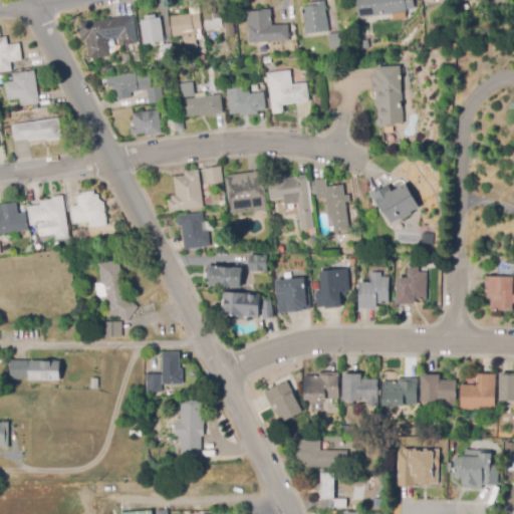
[(412,0),(413,9),(410,9),(400,11),(400,12),(358,17),(355,0),(412,0)]
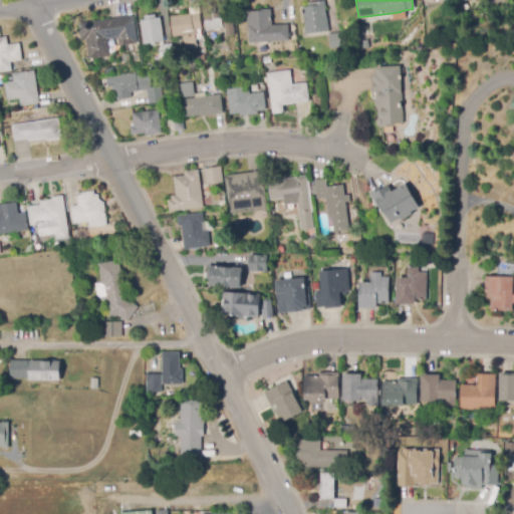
[(306,35),(302,8),(315,6),(314,2),(325,1),(329,32),(306,35)]
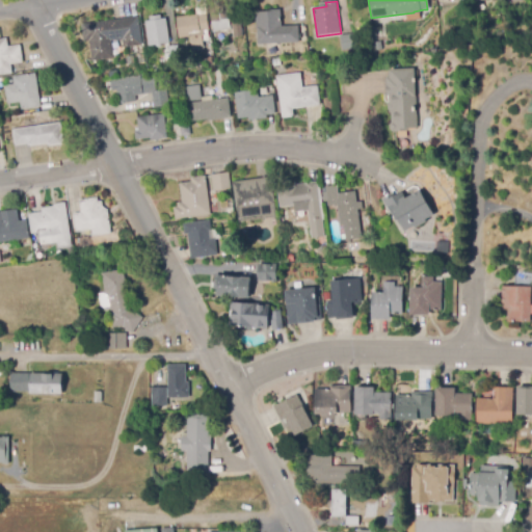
[(212,22),(209,8),(228,5),(230,19),(212,22)]
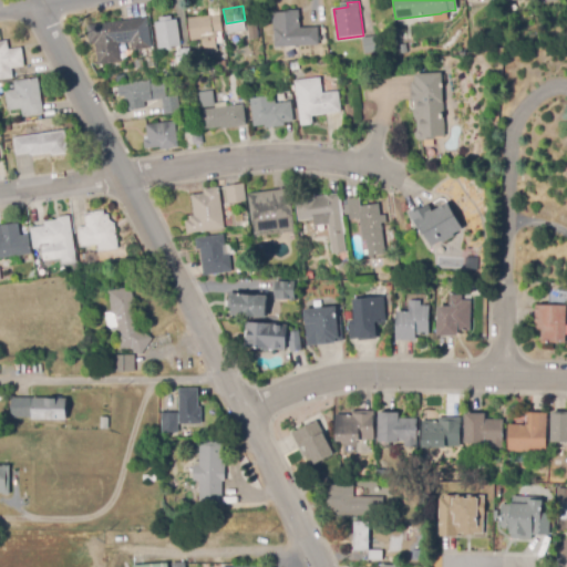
[(275,48),(274,31),(272,31),(272,12),(299,11),(300,28),(318,28),(319,45),(275,48)]
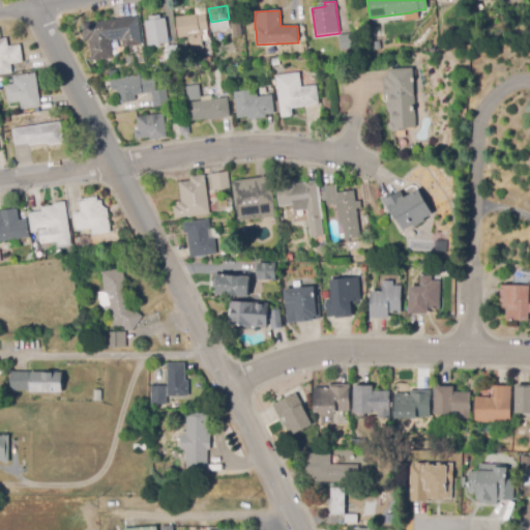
[(192,50),(189,37),(179,38),(175,18),(197,13),(197,16),(206,13),(208,30),(201,31),(203,49),(192,50)]
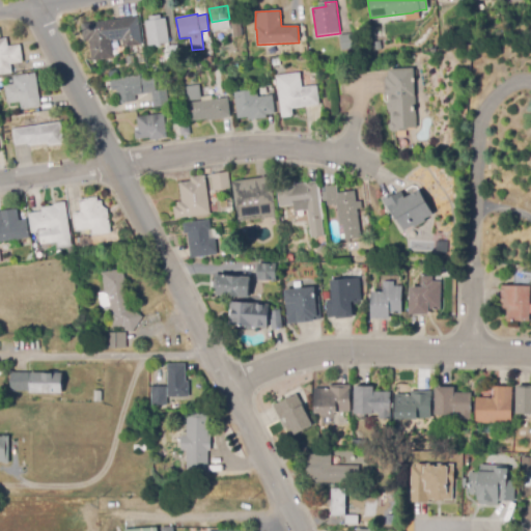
[(148,47),(145,22),(149,21),(149,17),(161,16),(161,19),(166,19),(170,43),(148,47)]
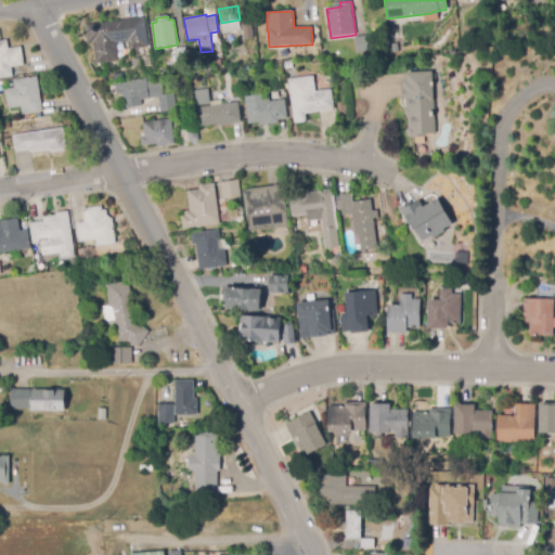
[(95,64),(93,43),(88,44),(86,25),(144,17),(149,47),(129,50),(128,42),(116,43),(119,61),(95,64)]
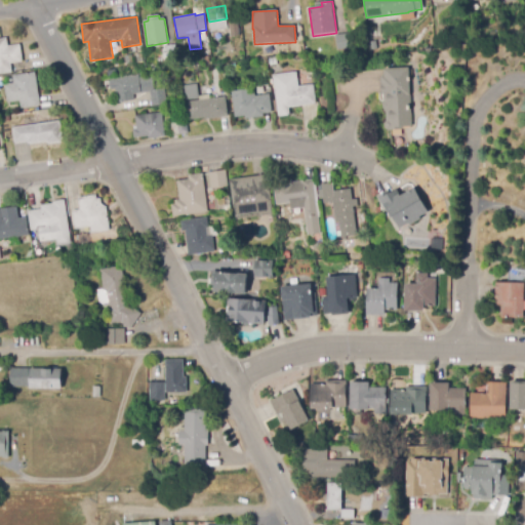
[(231,37),(228,23),(238,21),(240,36),(231,37)]
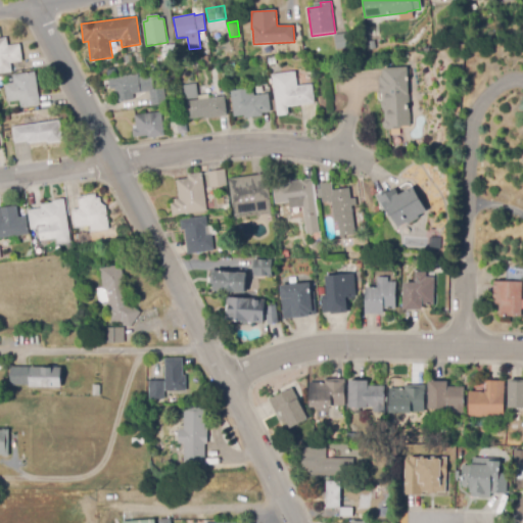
[(336,49),(334,36),(348,34),(350,48),(336,49)]
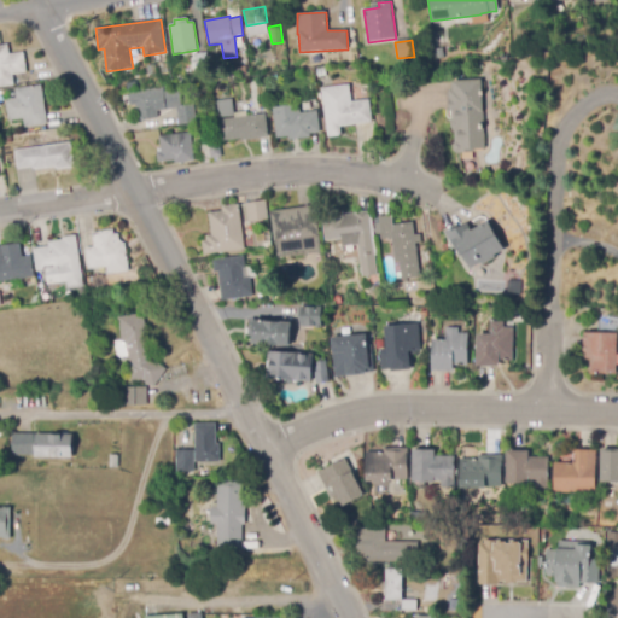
[(0,87),(0,46),(7,45),(10,54),(23,52),(27,73),(12,75),(13,86),(0,87)]
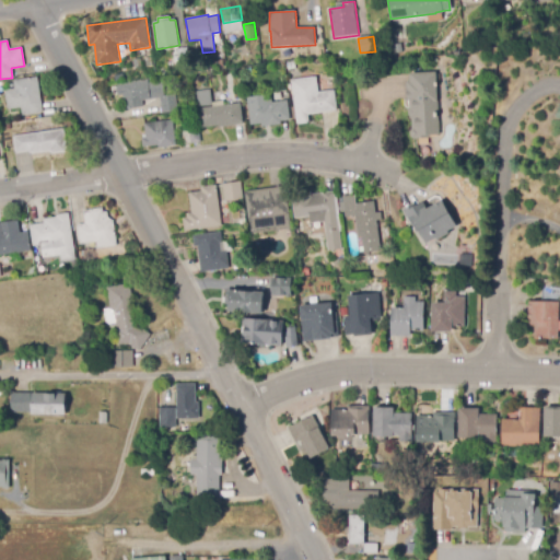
[(260,58),(258,43),(267,42),(269,57),(260,58)]
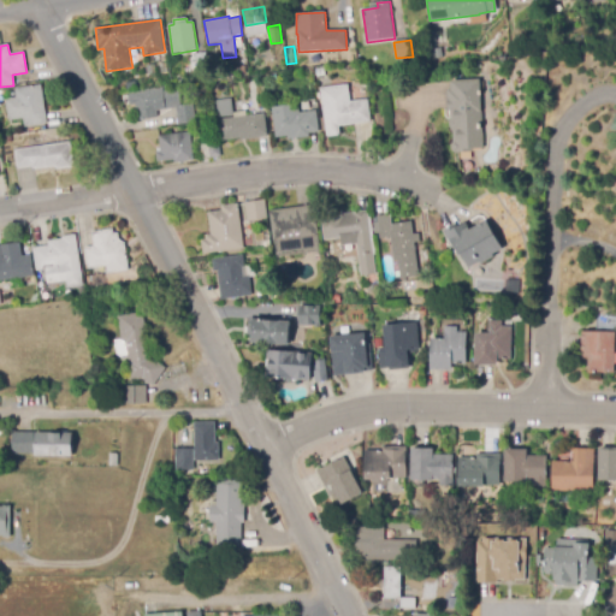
[(190,72),(188,59),(196,57),(195,55),(206,53),(209,67),(190,72)]
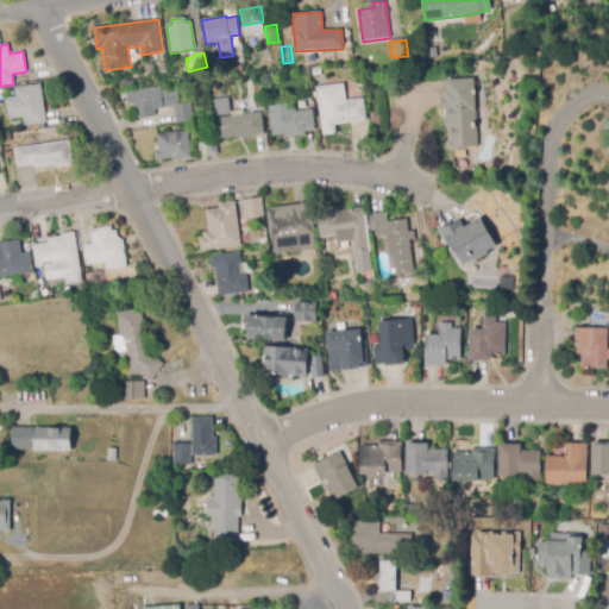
[(314,76),(313,69),(321,67),(322,75),(314,76)]
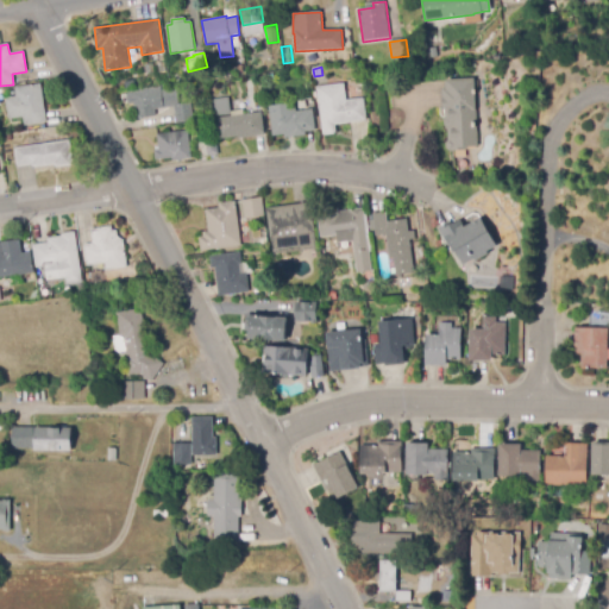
[(196,82),(195,71),(205,70),(206,81),(196,82)]
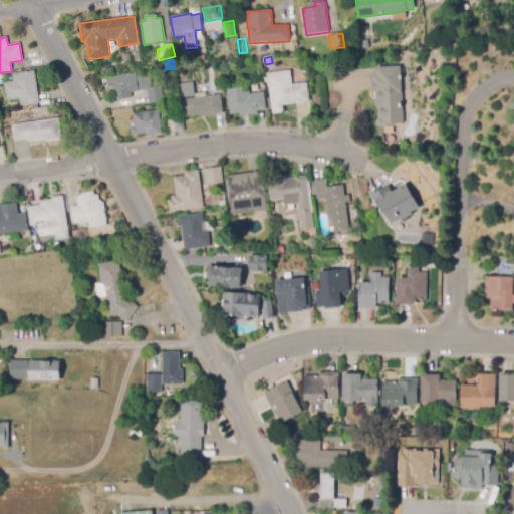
[(379,127),(376,125),(376,121),(378,118),(378,109),(376,109),(376,107),(375,106),(374,101),(375,100),(374,75),(376,75),(376,67),(401,66),(404,124),(395,124),(395,126),(379,127)]
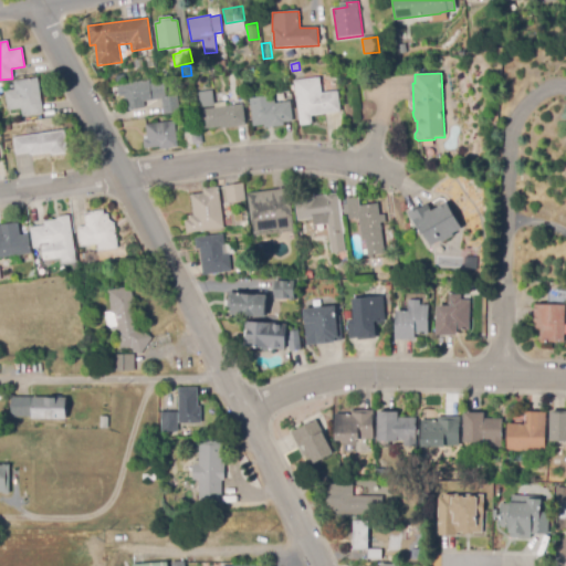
[(301,126),(294,81),(320,77),(322,93),(337,91),(341,112),(312,116),(313,125),(301,126)]
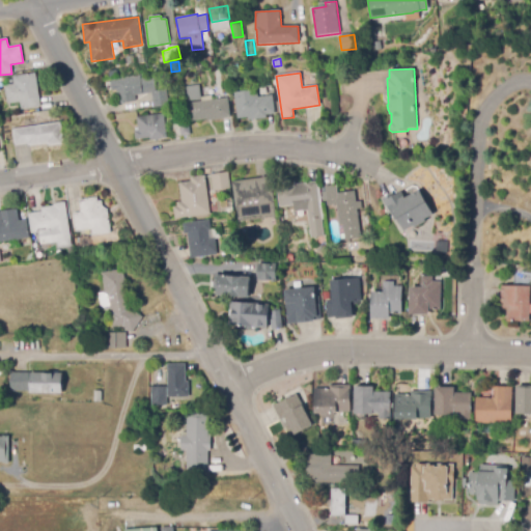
[(21,110),(20,102),(7,104),(4,86),(22,84),(20,76),(35,74),(40,107),(21,110)]
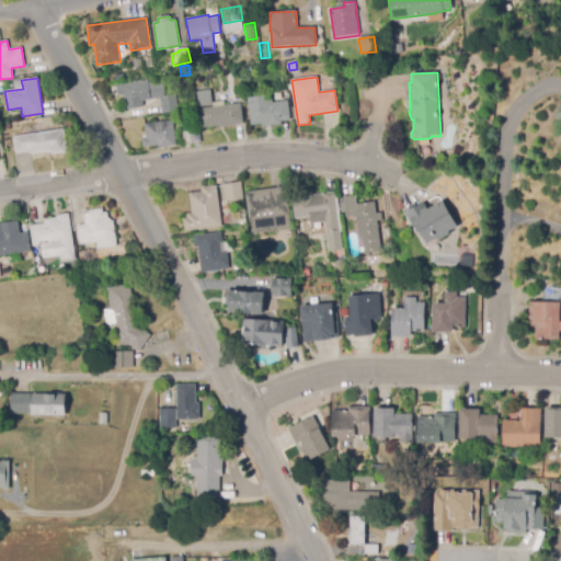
[(162,114),(161,99),(142,101),(144,109),(125,111),(122,86),(163,80),(165,96),(176,94),(179,112),(162,114)]
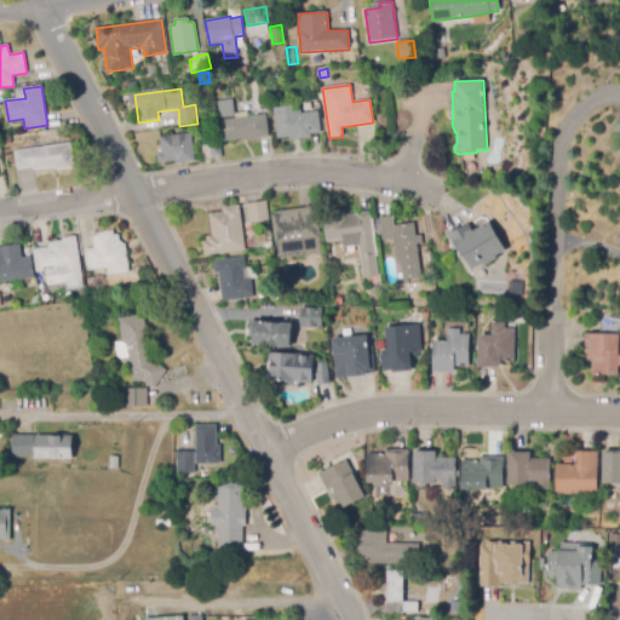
[(219,120),(218,102),(234,99),(235,118),(219,120)]
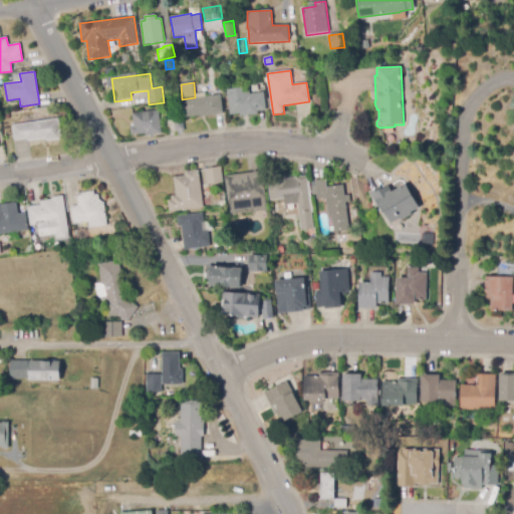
[(231,118),(227,89),(249,87),(250,94),(264,92),(266,110),(258,111),(258,114),(231,118)]
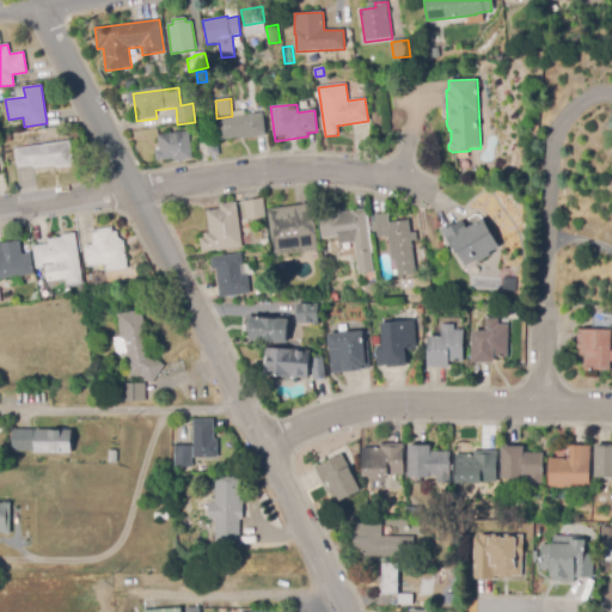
[(221,142),(218,120),(263,114),(265,136),(221,142)]
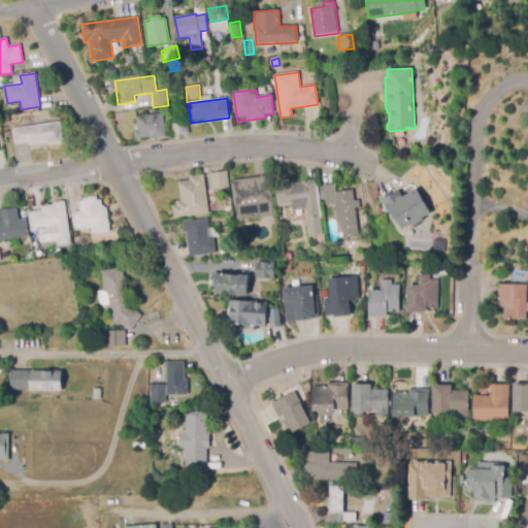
[(150,140),(150,137),(135,139),(133,131),(138,130),(136,117),(163,112),(166,138),(150,140)]
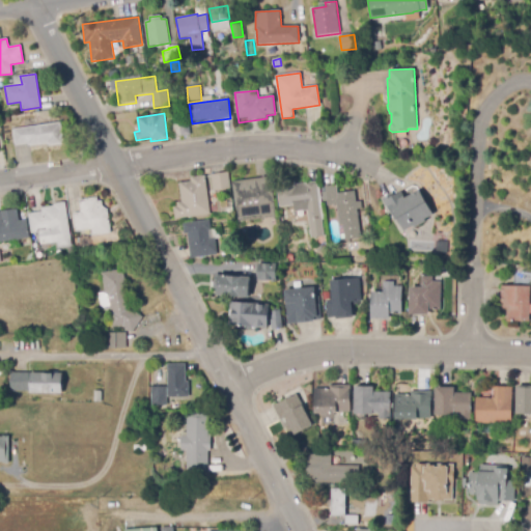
[(3,124),(2,117),(9,116),(10,122),(3,124)]
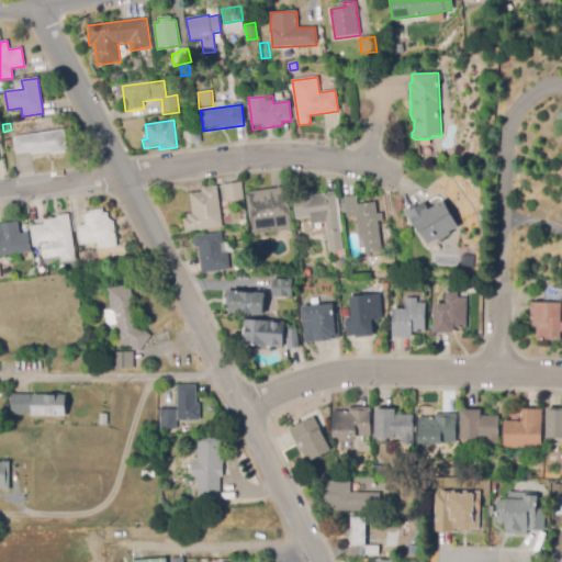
[(191,145),(190,128),(200,127),(202,143),(191,145)]
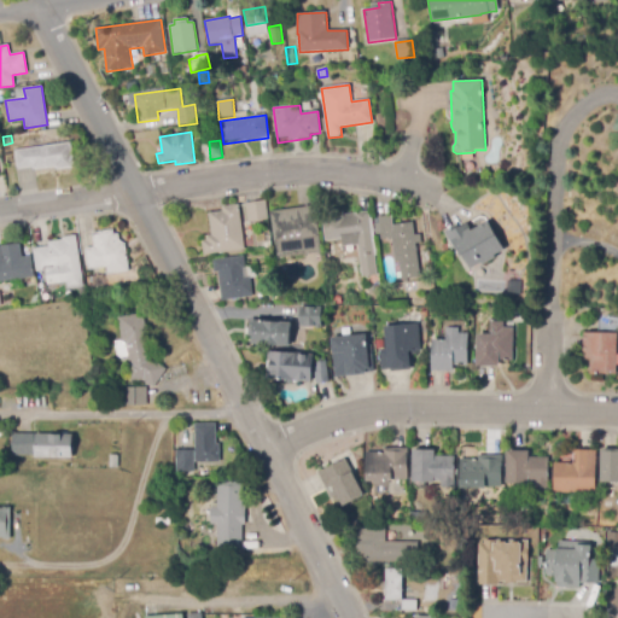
[(56,172),(56,168),(33,172),(33,168),(17,170),(15,151),(70,143),(75,168),(56,172)]
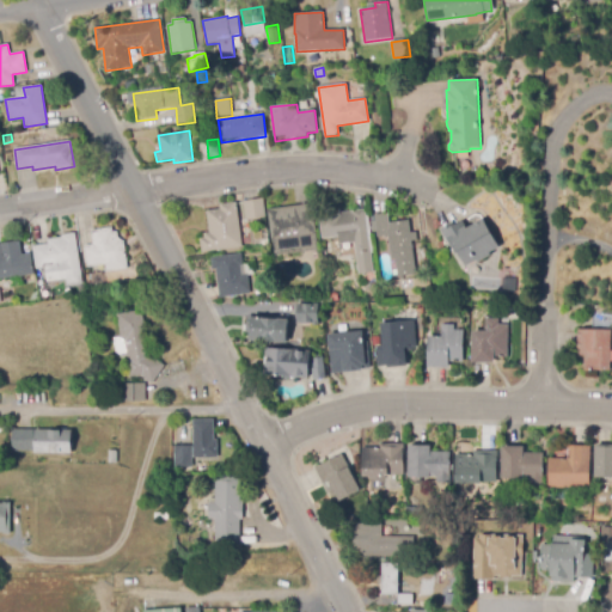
[(245,220),(243,202),(263,199),(265,218),(245,220)]
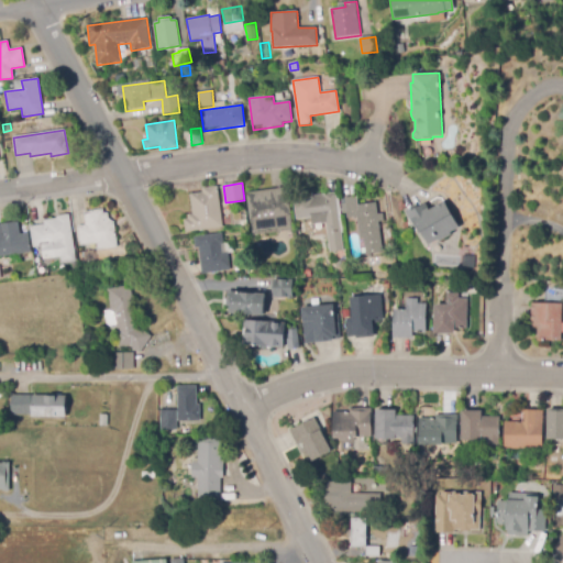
[(185,232),(184,220),(188,219),(187,214),(192,214),(190,195),(202,192),(202,188),(218,186),(222,228),(185,232)]
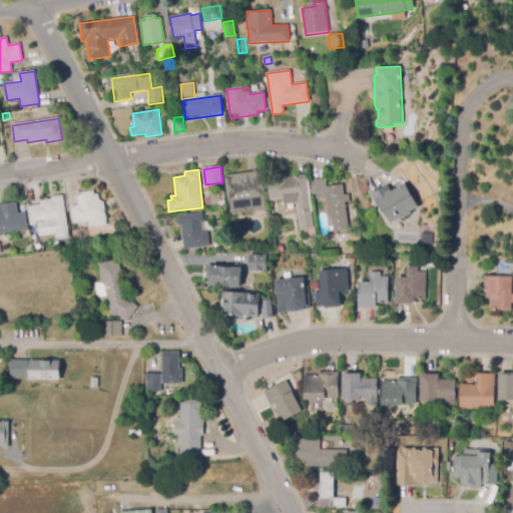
[(230,214),(229,202),(227,202),(224,175),(262,170),(268,209),(230,214)]
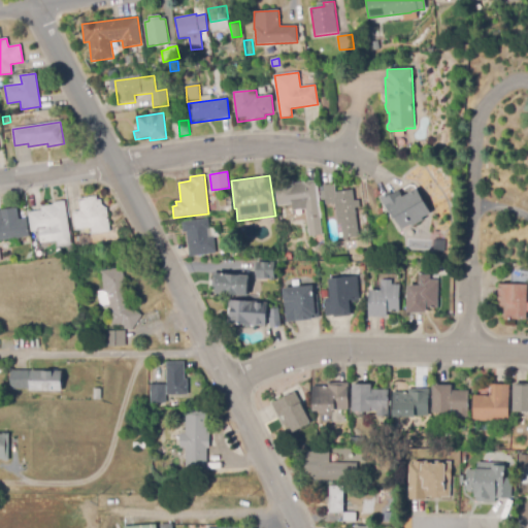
[(309,237),(305,209),(293,211),(292,204),(278,206),(275,188),(292,186),(291,184),(315,180),(322,235),(309,237)]
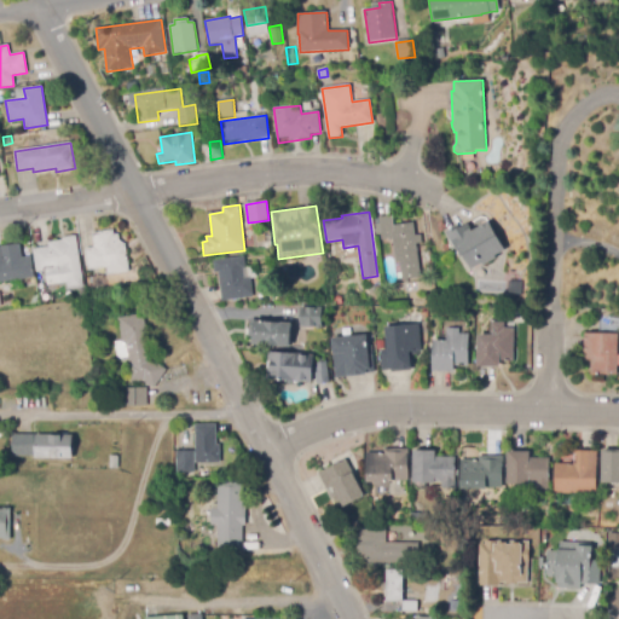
[(397,262),(393,238),(382,241),(379,218),(392,215),(394,226),(414,223),(415,236),(421,235),(422,243),(416,244),(418,259),(397,262)]
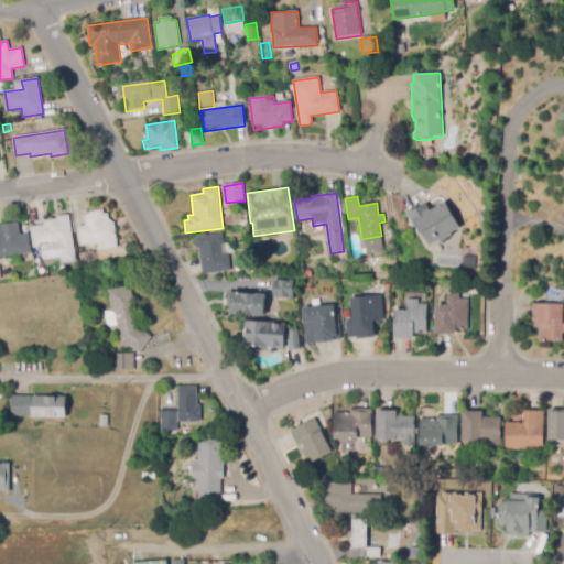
[(430,246),(423,232),(420,235),(407,212),(418,205),(419,208),(426,204),(431,210),(445,202),(461,228),(452,234),(453,236),(441,242),(440,240),(430,246)]
